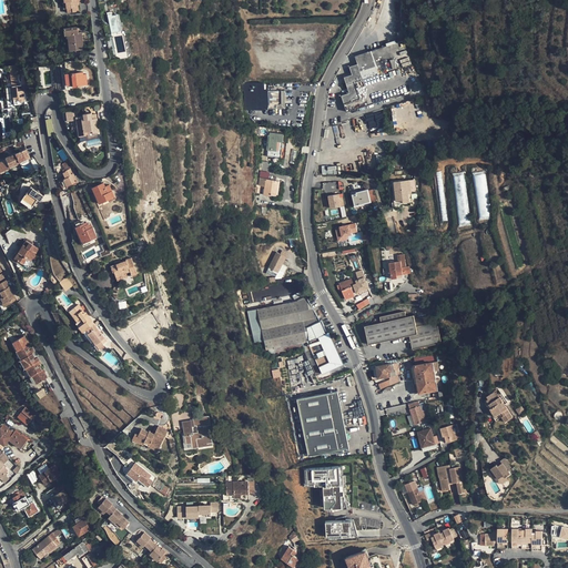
[(66,2),(67,9),(68,12),(78,11),(78,4),(79,4),(79,0),(80,0),(63,0),(64,2),(66,2)]
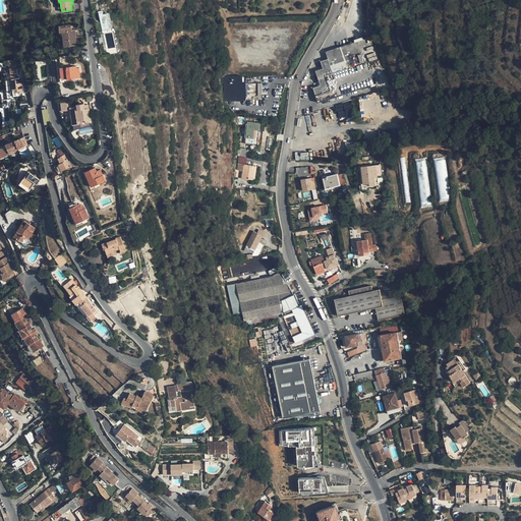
[(110,13),(103,14),(103,11),(99,11),(101,31),(112,30),(110,13)]
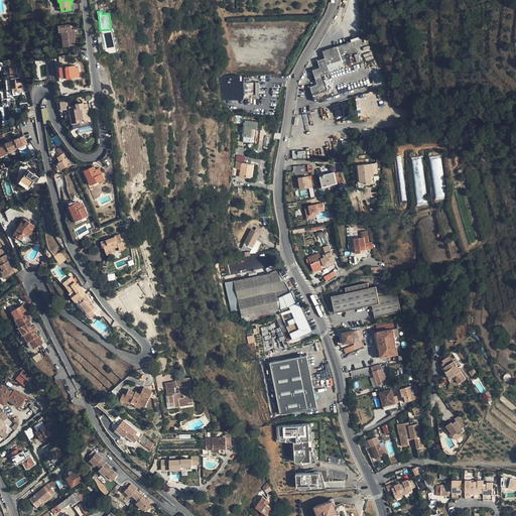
[(76,44),(74,33),(72,33),(71,30),(70,24),(58,25),(59,31),(61,31),(63,45),(69,45),(75,44),(76,44)]
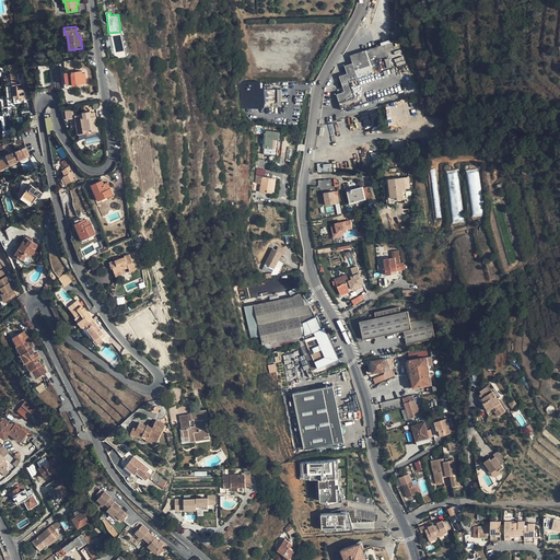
[(340,76),(342,84),(397,66),(405,63),(397,41),(350,56),(353,63),(345,66),(348,73),(340,76)]
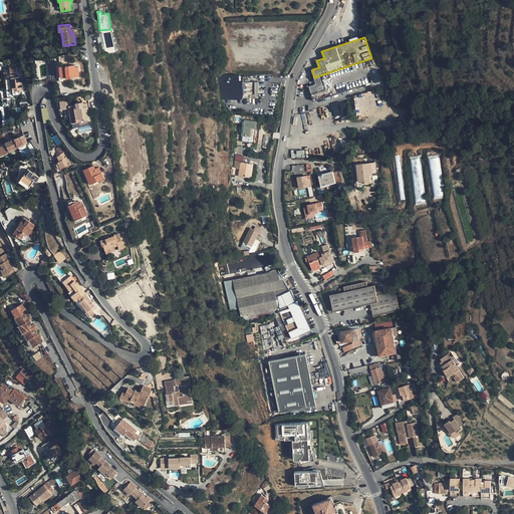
[(371,82),(364,60),(314,77),(316,84),(309,86),(314,101),(371,82)]
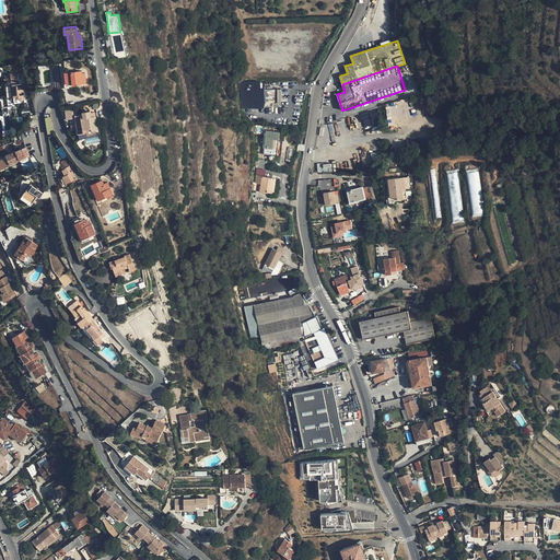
[(62,73),(65,86),(71,86),(79,85),(79,84),(86,83),(85,73),(82,73),(82,70),(62,73)]
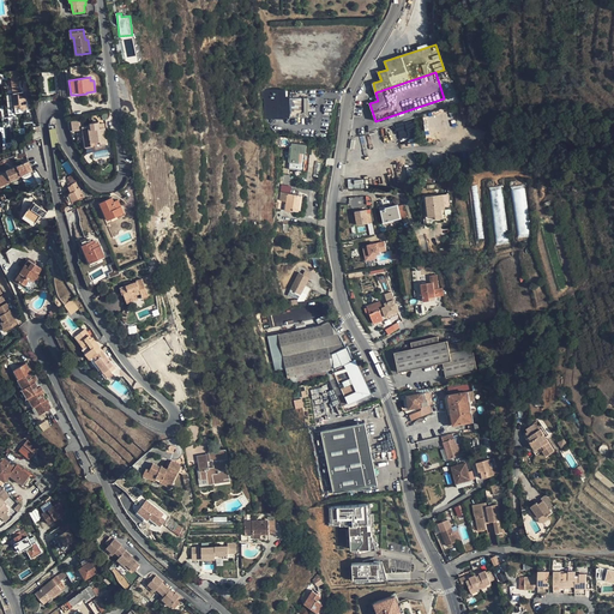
[(24,92),(13,92),(16,112),(26,110),(25,97),(24,97),(24,92)]
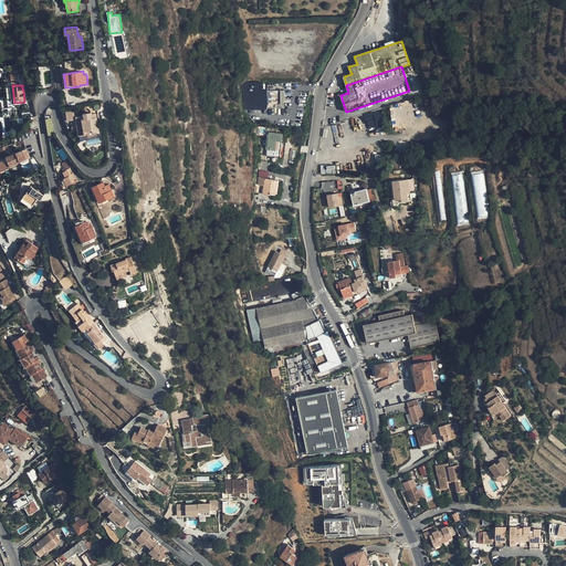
[(283,91),(254,91),(254,107),(261,107),(266,106),(266,107),(284,108),(283,91)]
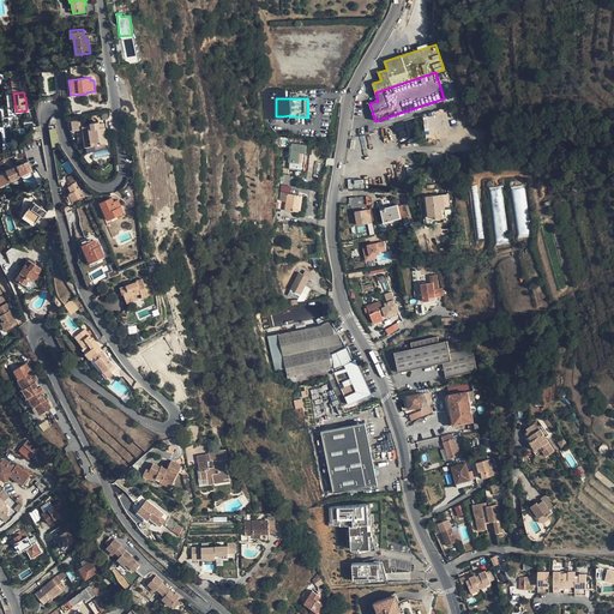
[(417,137),(411,119),(395,124),(399,142),(417,137)]
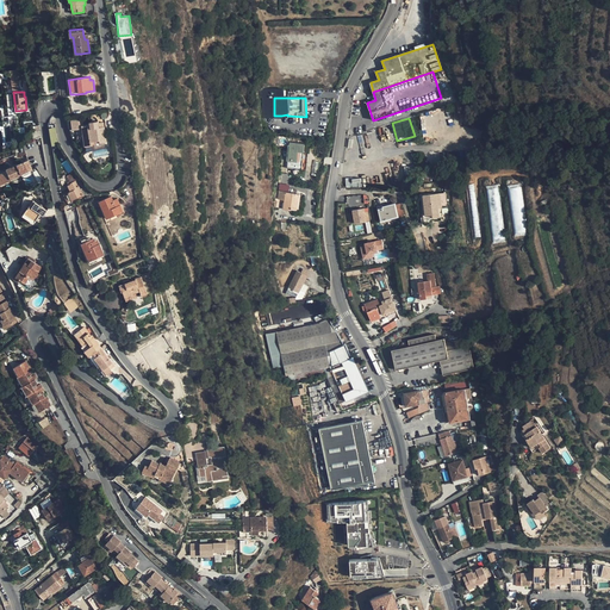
[(81,124),(80,119),(69,120),(69,130),(78,129),(78,124),(81,124)]
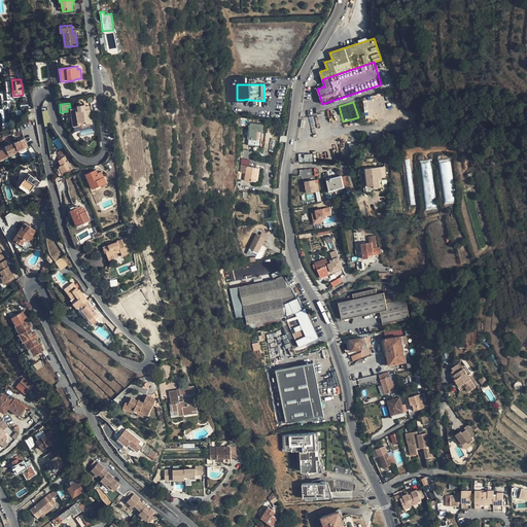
[(70,108),(72,123),(79,121),(82,121),(82,124),(92,123),(90,106),(84,106),(84,105),(75,106),(75,107),(70,108)]
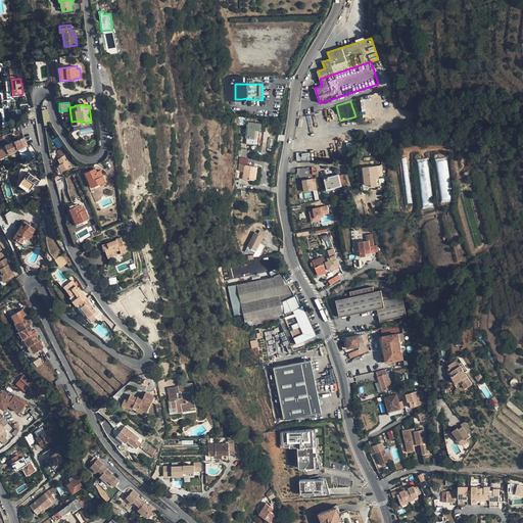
[(44,126),(50,125),(47,109),(42,110),(44,126)]
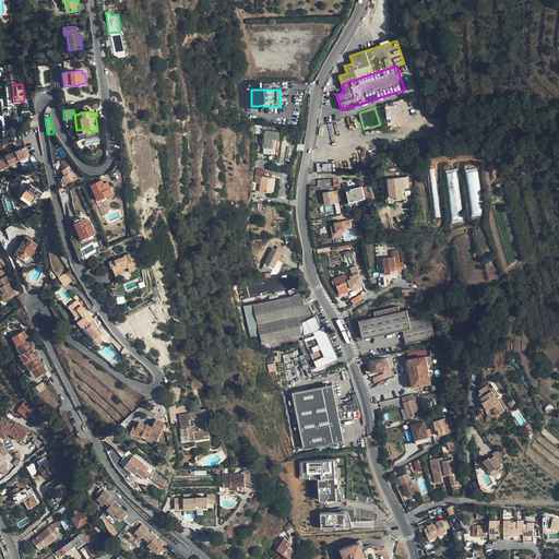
[(344,129),(348,141),(363,137),(358,125),(344,129)]
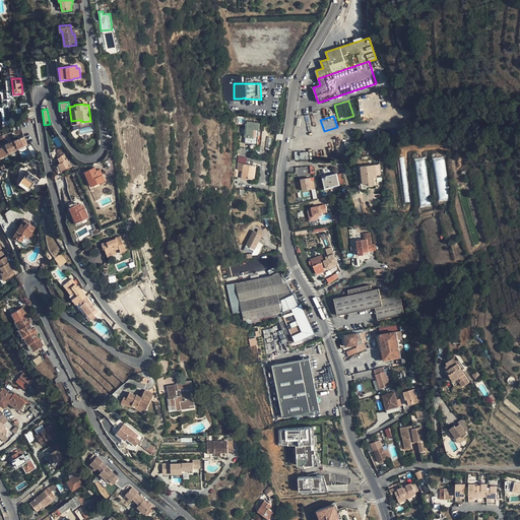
[(257,144),(259,123),(246,121),(244,143),(257,144)]
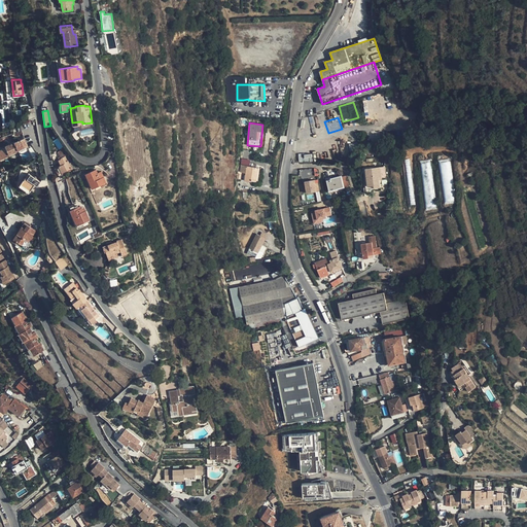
[(357,147),(357,133),(349,134),(349,147),(357,147)]
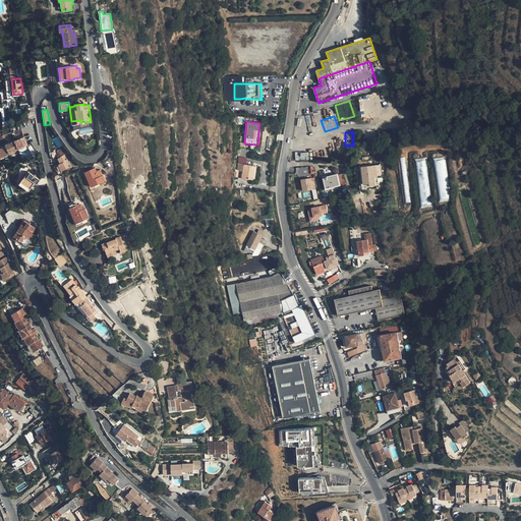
[(24,136),(14,140),(17,150),(27,145),(24,136)]
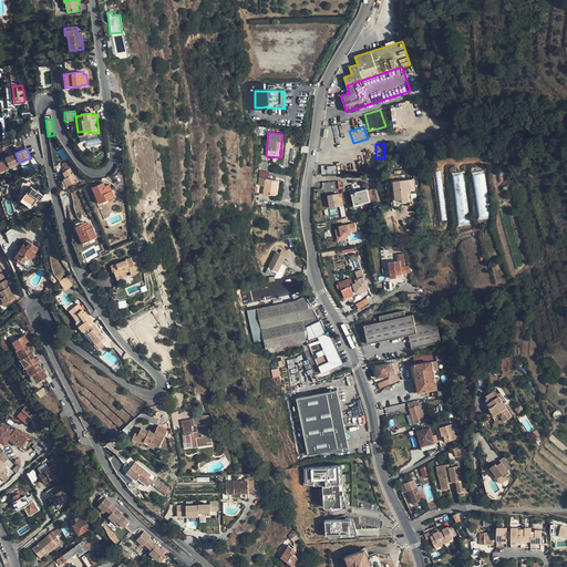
[(10,166),(19,163),(16,153),(6,157),(7,158),(10,166)]
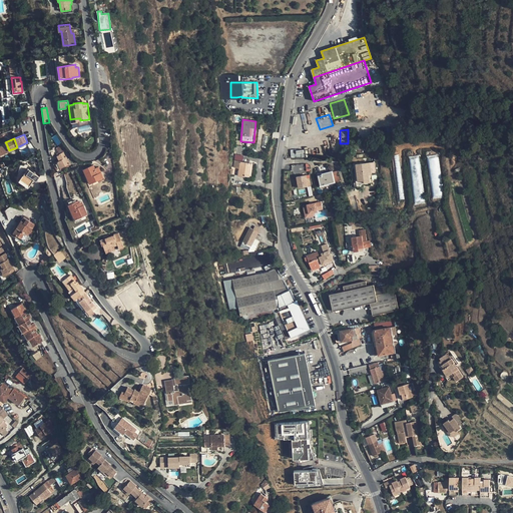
[(0,155),(9,152),(9,150),(6,143),(0,145),(0,155)]
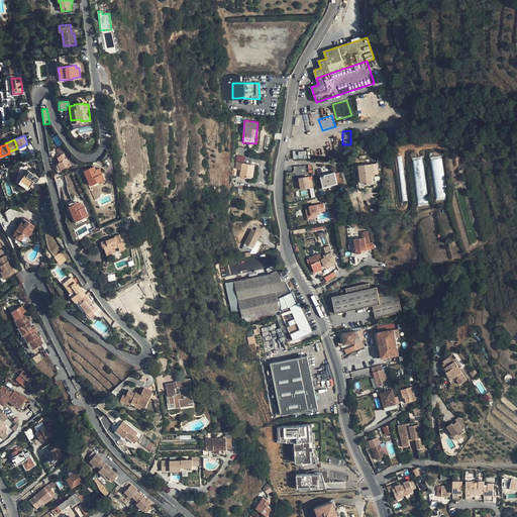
[(57,172),(71,166),(67,158),(66,158),(64,153),(59,156),(60,157),(58,158),(60,163),(54,166),(57,172)]
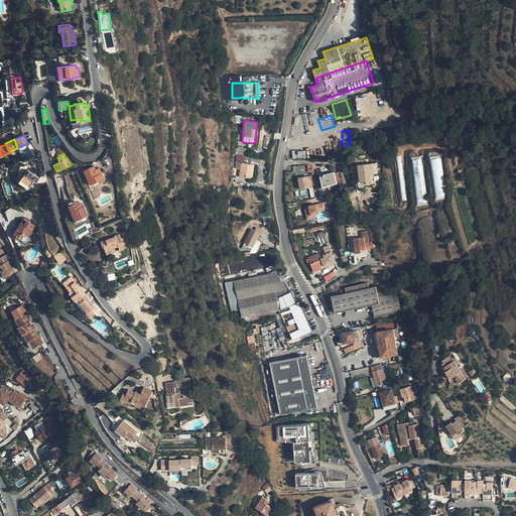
[(445,199),(440,158),(435,158),(435,160),(431,161),(436,200),(445,199)]
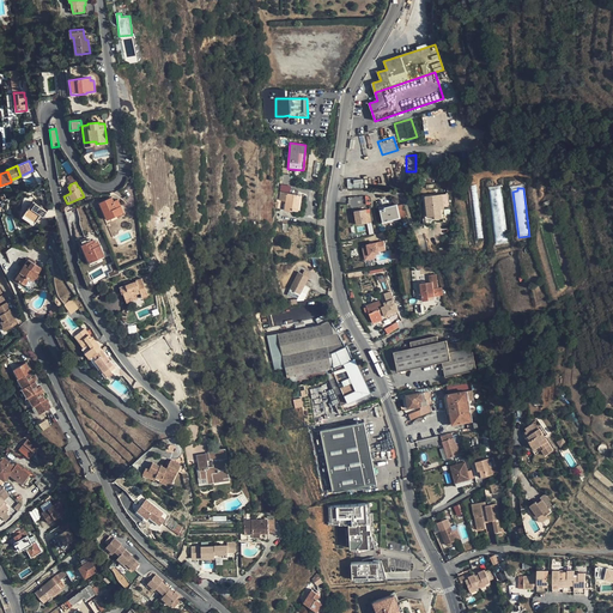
[(290,193),(281,192),(280,208),(290,211),(291,208),(293,208),(298,210),(301,195),(290,193)]
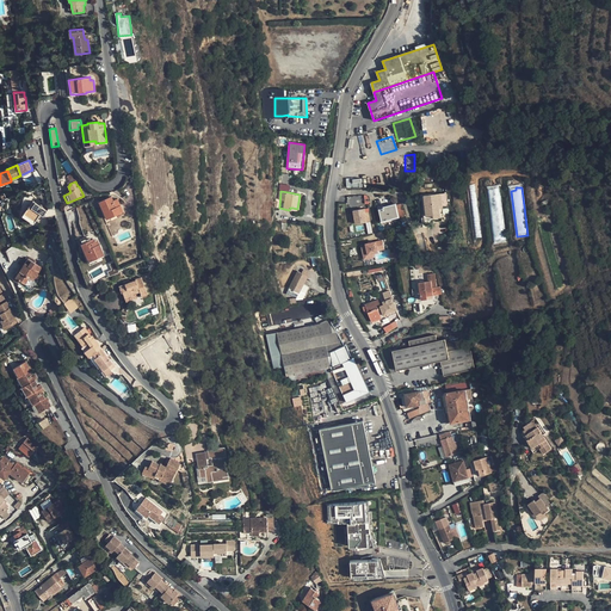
[(443,208),(442,204),(440,195),(425,196),(427,218),(440,217),(440,208),(443,208)]
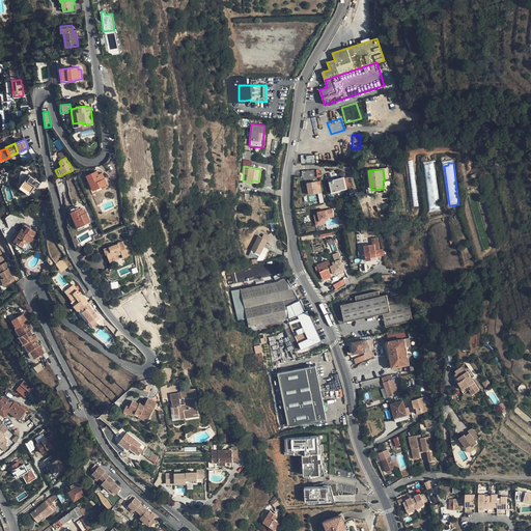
[(107,184),(104,174),(100,176),(99,174),(96,170),(86,175),(93,191),(96,189),(96,191),(102,189),(101,187),(107,184)]
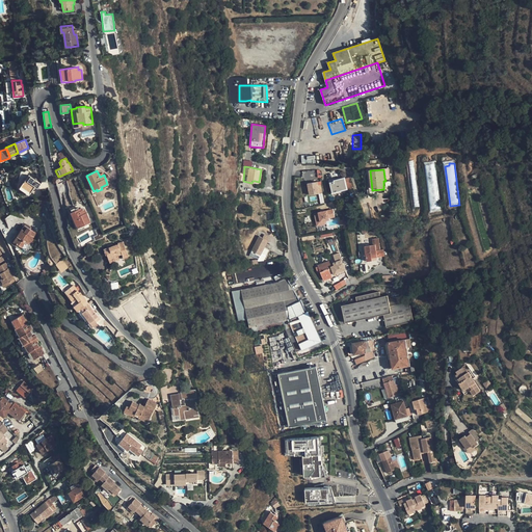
[(41,184),(29,176),(27,178),(20,188),(29,194),(35,187),(37,188),(41,184)]
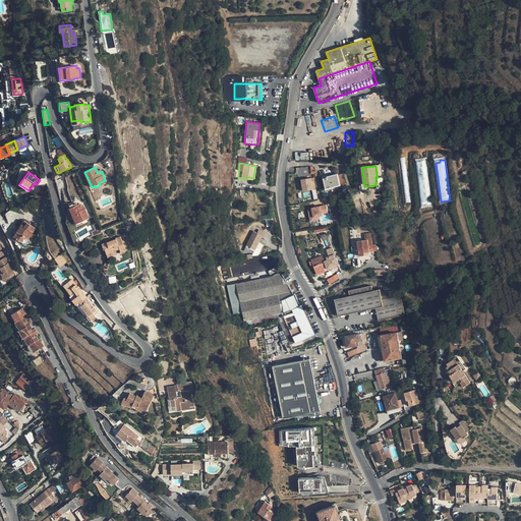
[(342,173),(337,174),(340,185),(346,184),(342,173)]
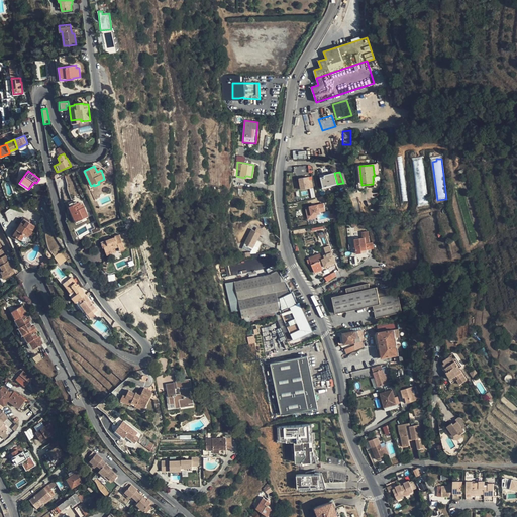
[(321,178),(324,187),(337,184),(334,173),(325,176),(325,177),(321,178)]
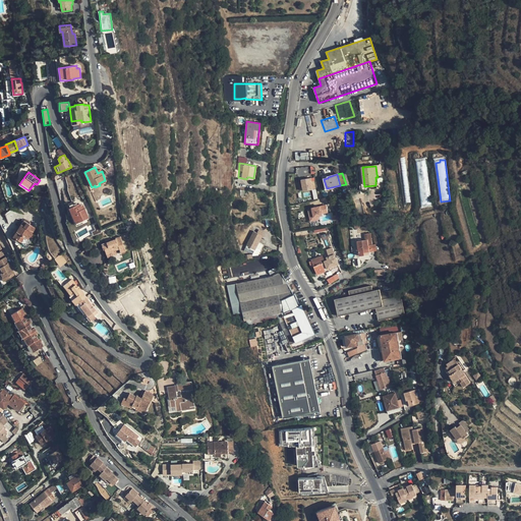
[(300,179),(302,191),(313,190),(313,198),(316,198),(314,178),(300,179)]
